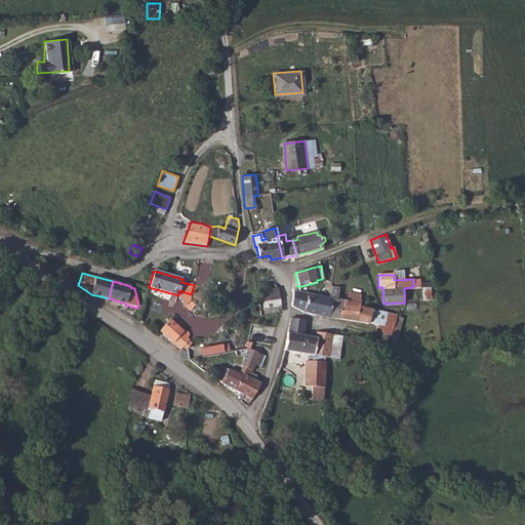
[(329,317),(337,319),(341,299),(338,299),(339,288),(331,286),(329,298),(332,299),(329,317)]
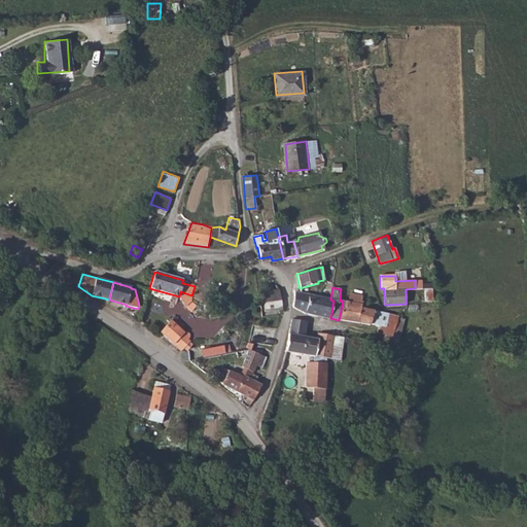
[(432,303),(432,288),(415,288),(406,289),(406,303),(432,303)]
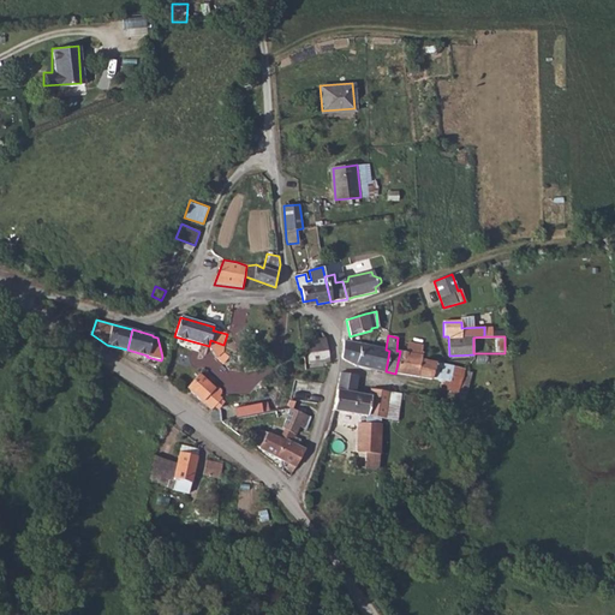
[(326,338),(308,341),(309,353),(328,351),(326,338)]
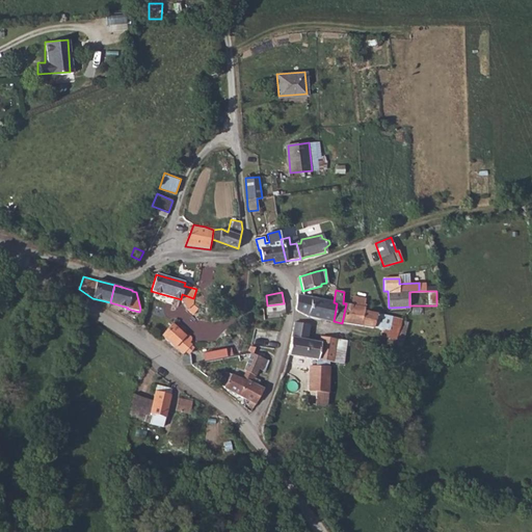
[(192,304),(193,298),(182,294),(181,299),(191,317),(197,313),(192,304)]
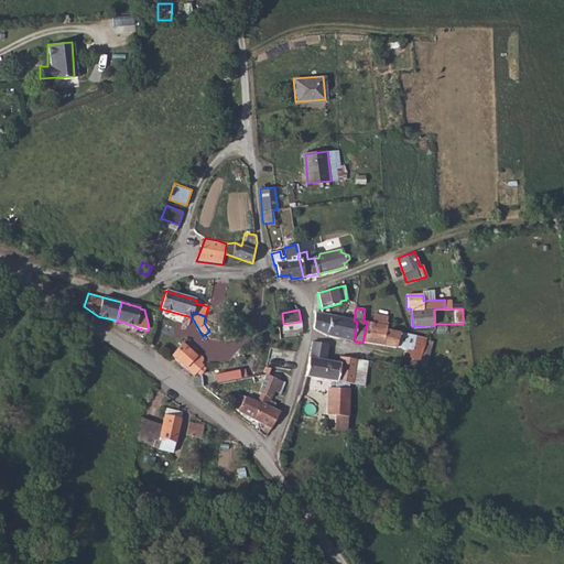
[(324,334),(354,340),(357,322),(354,321),(316,313),(314,328),(324,334)]
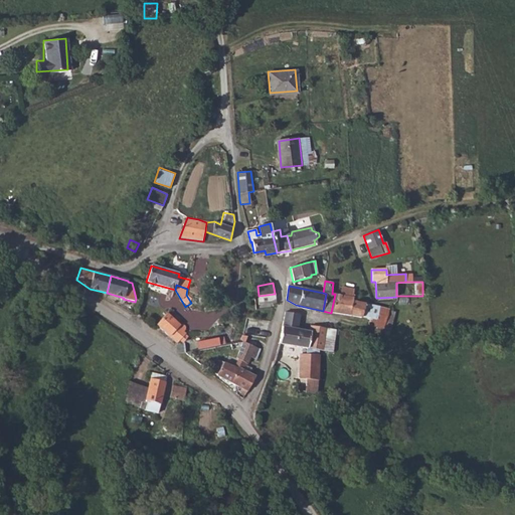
[(375,326),(384,328),(388,309),(372,305),(352,301),(352,298),(351,298),(352,290),(340,287),(339,295),(335,294),(331,313),(356,317),(369,319),(368,325),(375,326)]
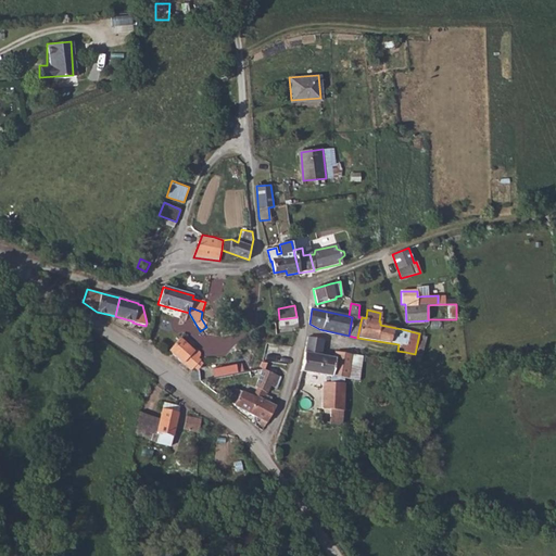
[(280,329),(298,327),(297,317),(279,319),(280,329)]
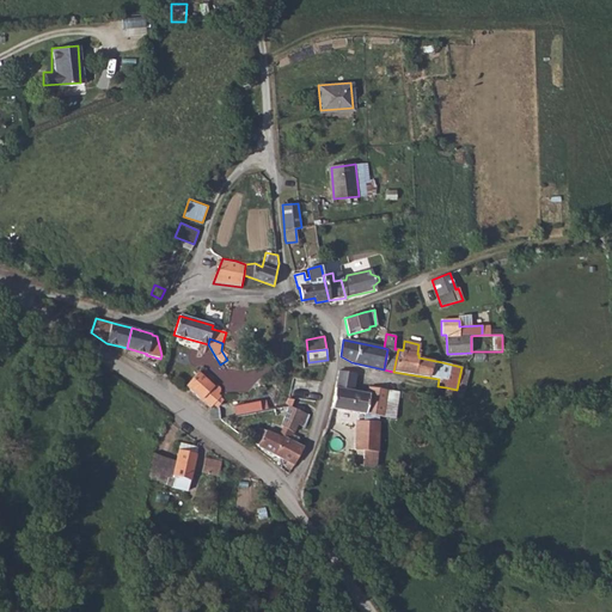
[(338,371),(332,408),(363,414),(365,414),(368,395),(354,391),(356,374),(338,371)]
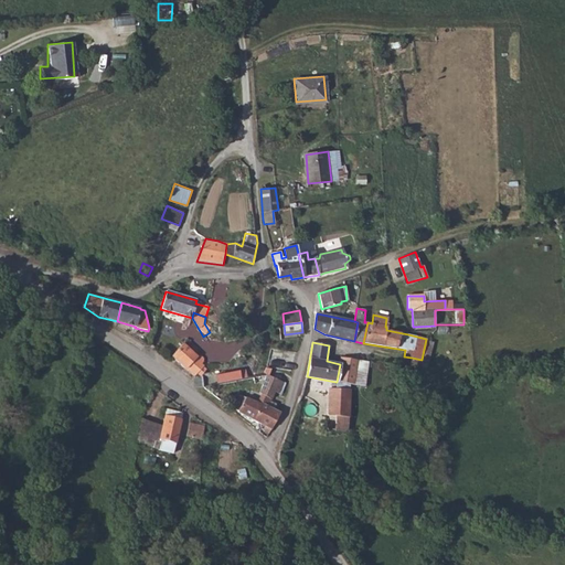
[(195,355),(181,343),(172,355),(194,376),(202,365),(200,363),(203,362),(203,359),(203,356),(201,355),(198,354),(195,355)]
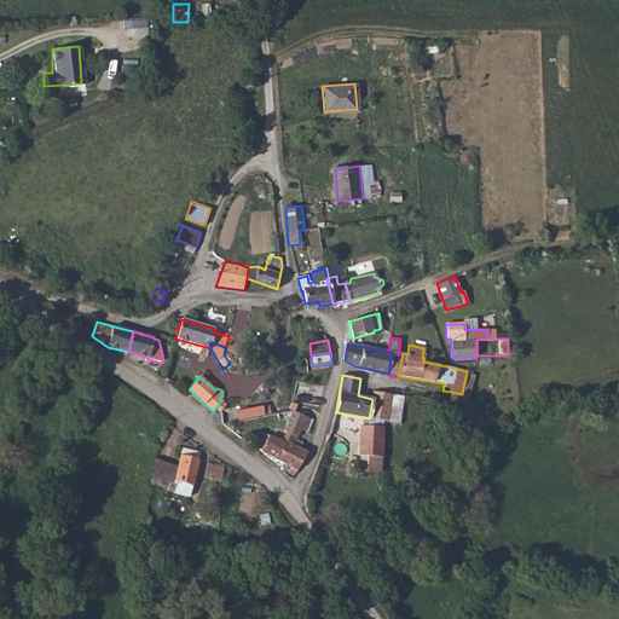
[(369,426),(383,427),(383,421),(386,421),(392,394),(374,391),(372,399),(369,418),(368,418),(369,426)]
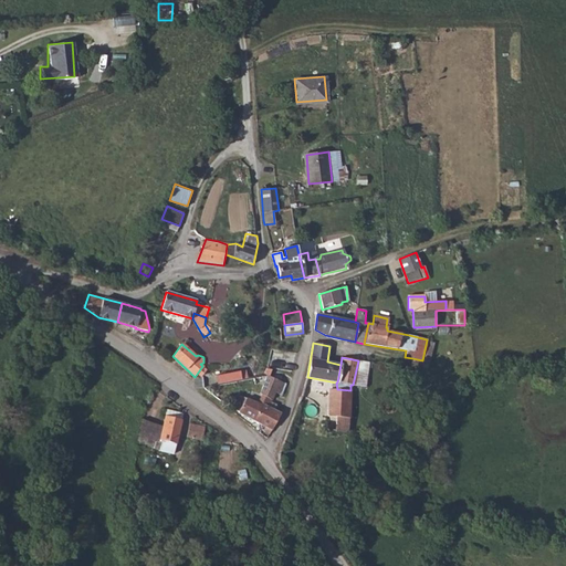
[(364,387),(368,363),(358,360),(353,385),(364,387)]
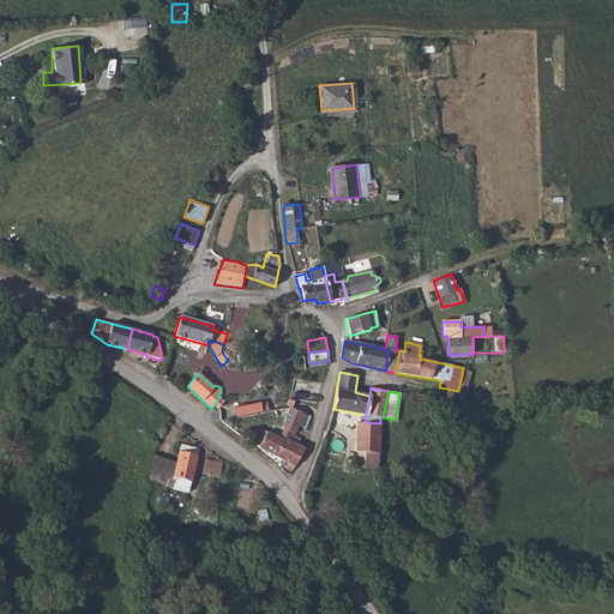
[(263,413),(263,402),(235,403),(235,415),(263,413)]
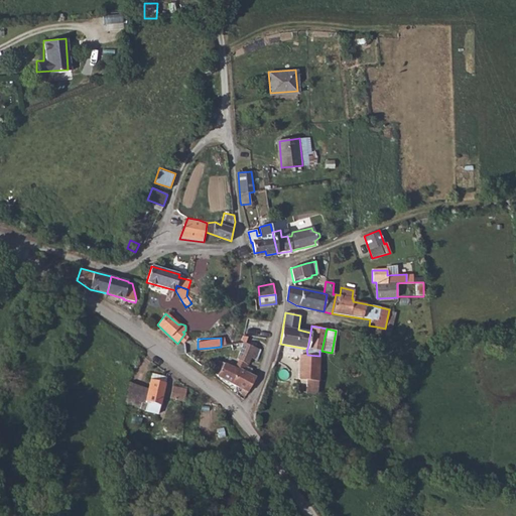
[(256,348),(246,343),(239,361),(247,365),(256,348)]
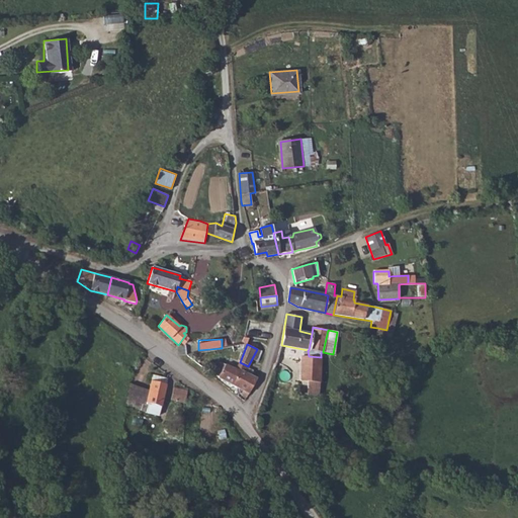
[(308,394),(319,395),(321,357),(309,356),(303,356),(300,380),(309,381),(308,394)]
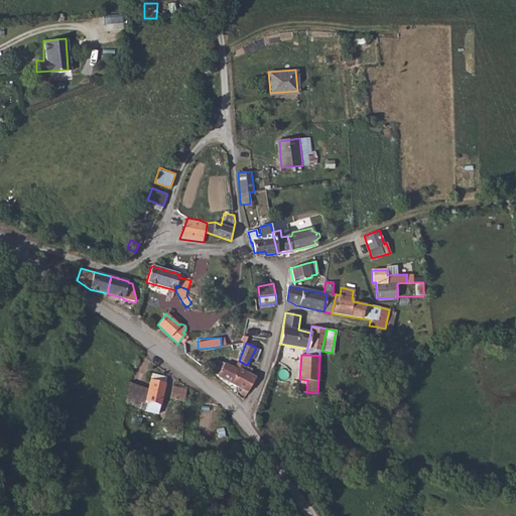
[(248,391),(256,377),(240,368),(239,371),(219,360),(216,367),(221,370),(218,376),(248,391)]
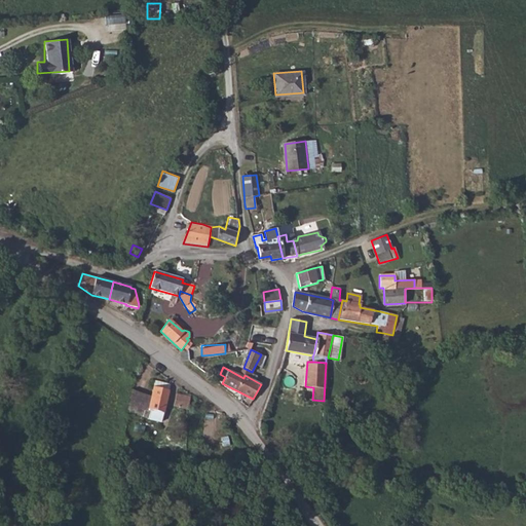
[(155,381),(151,399),(146,408),(134,402),(129,411),(141,415),(147,418),(161,421),(168,390),(171,383),(155,381)]
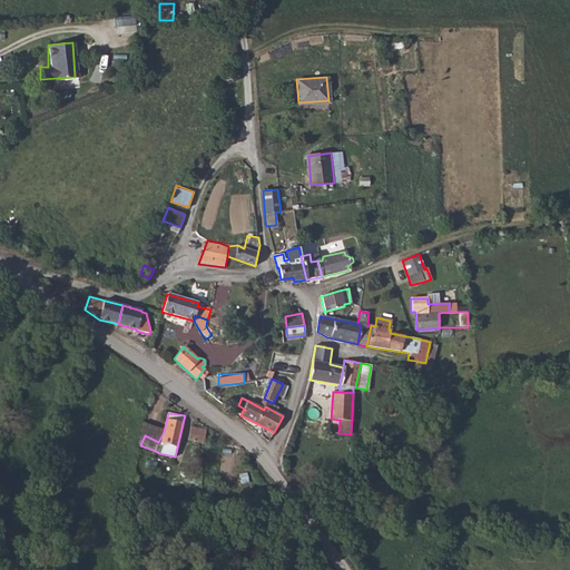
[(144,422),(139,432),(145,435),(158,442),(164,432),(144,422)]
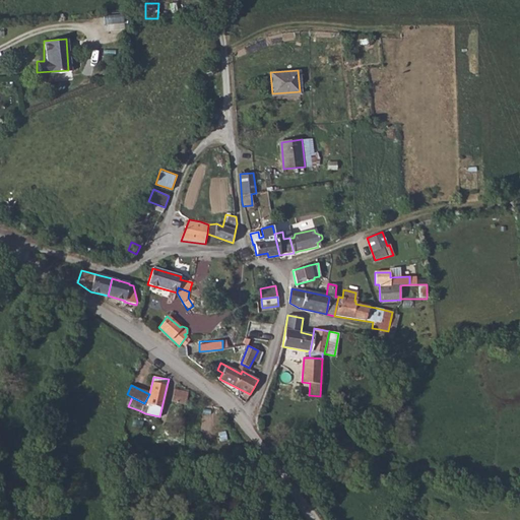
[(169,400),(185,403),(188,392),(172,388),(169,400)]
